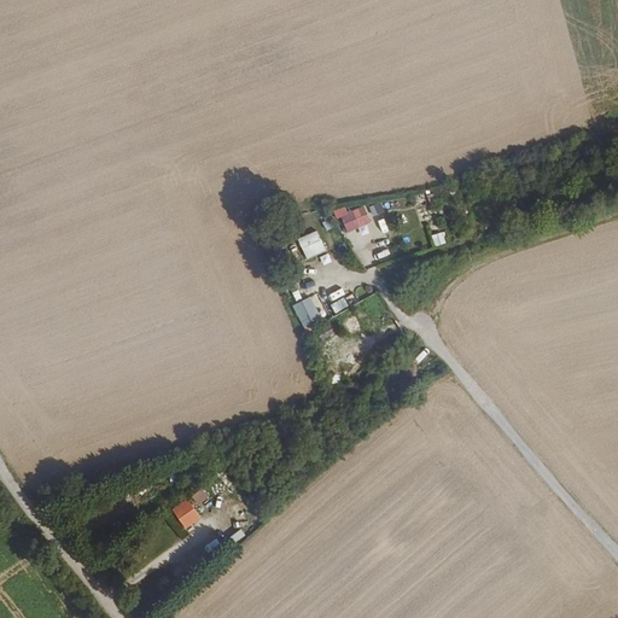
[(368,207),(372,216),(384,211),(380,202),(368,207)]
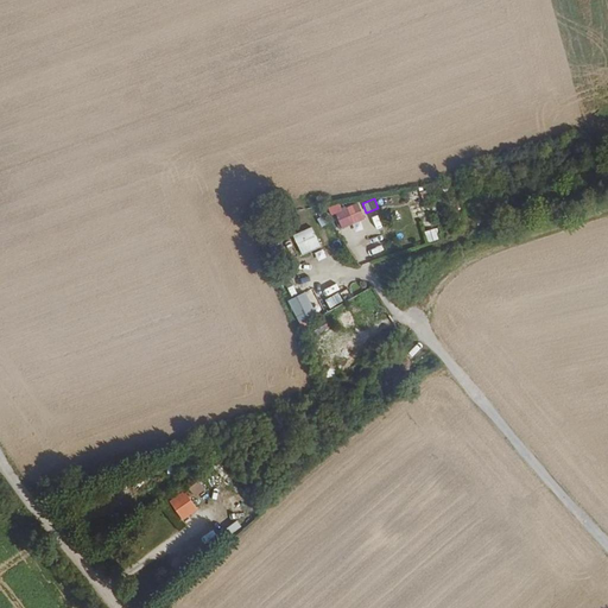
[(330,217),(335,216),(340,229),(365,220),(358,202),(341,209),(339,203),(327,208),(330,217)]
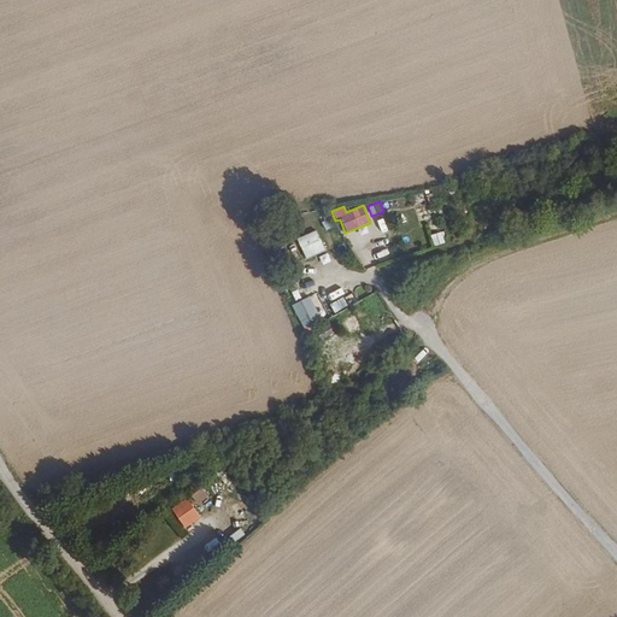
[(325,247),(333,244),(324,228),(317,231),(325,247)]
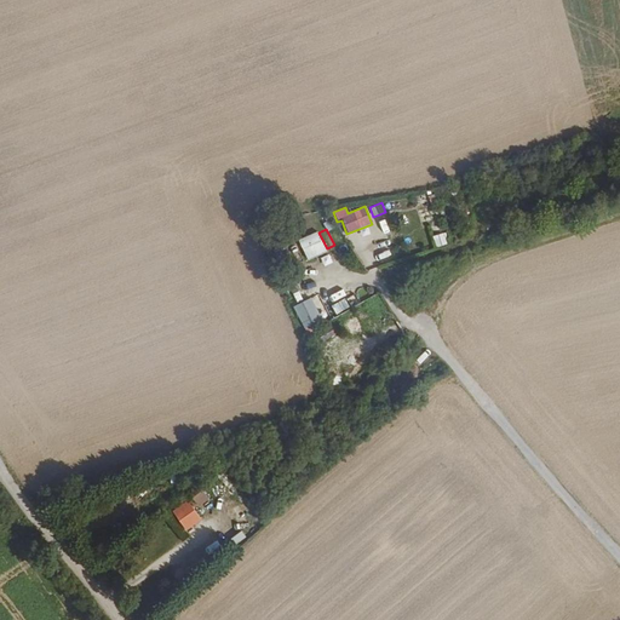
[(306,260),(326,252),(317,231),(298,240),(306,260)]
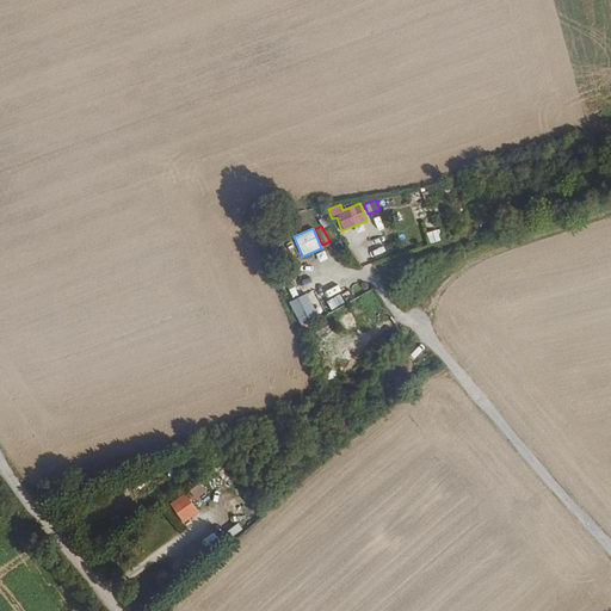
[(429,244),(440,241),(438,229),(426,232),(429,244)]
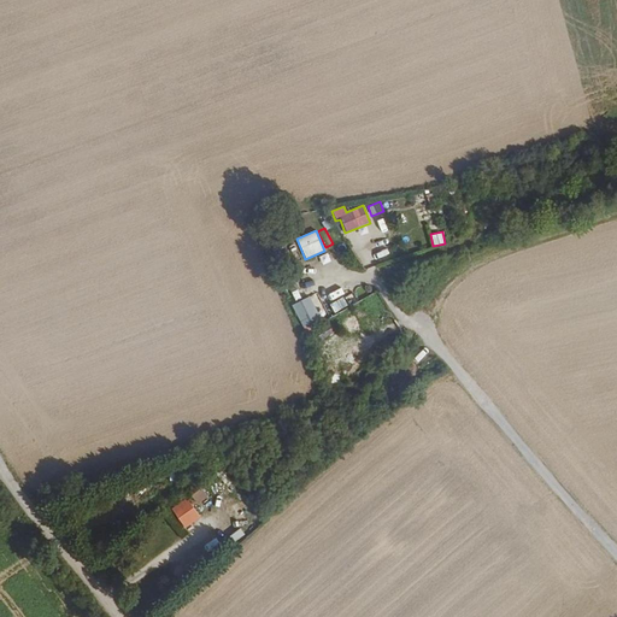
[(292,304),(300,327),(319,319),(311,297),(292,304)]
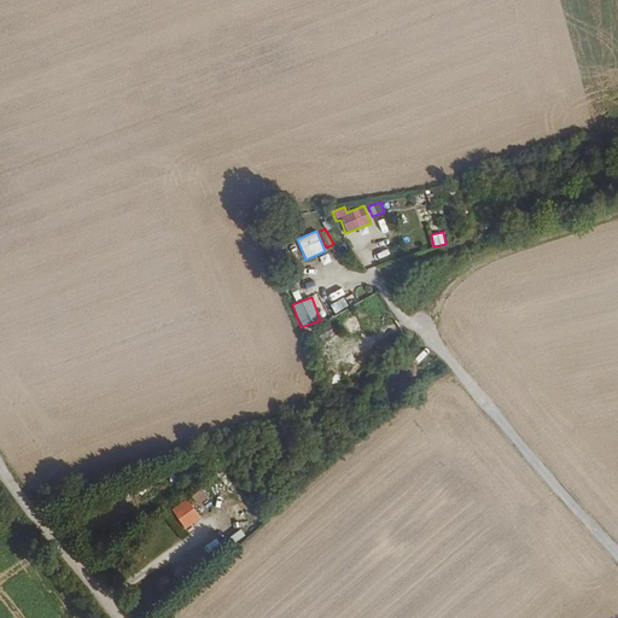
[(334,313),(348,305),(344,298),(330,305),(334,313)]
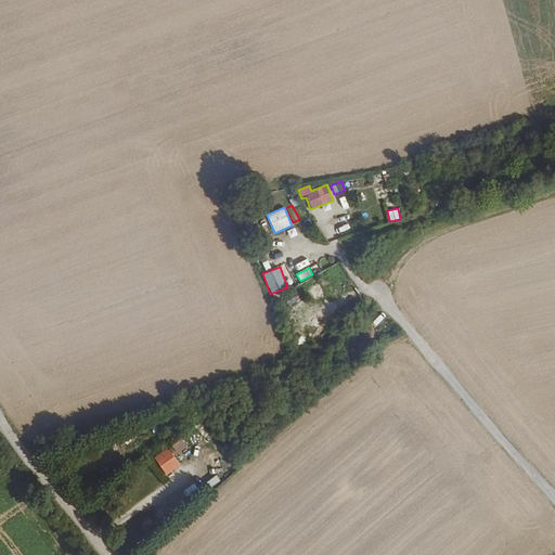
[(171,447),(178,454),(186,447),(180,439),(171,447)]
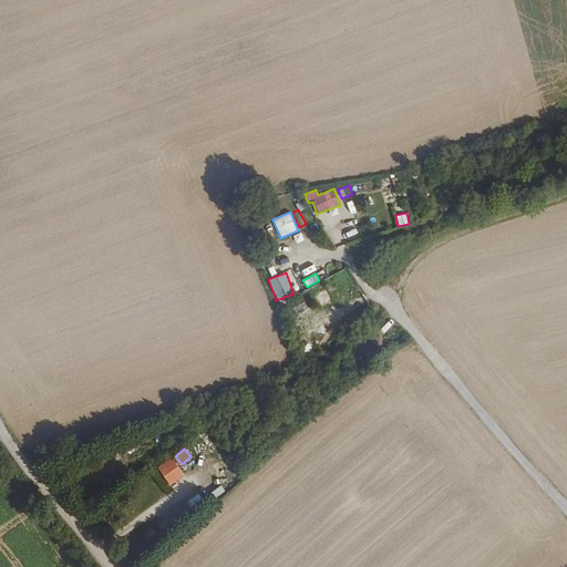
[(172,457),(156,467),(168,486),(184,476),(172,457)]
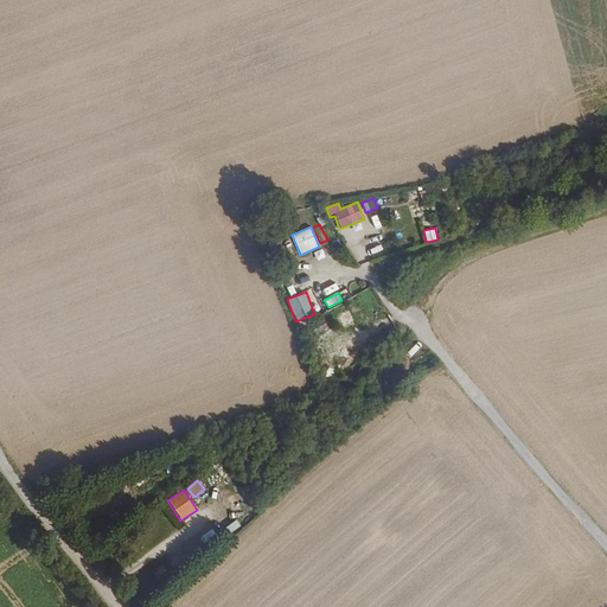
[(235,511),(241,506),(232,494),(225,499),(235,511)]
